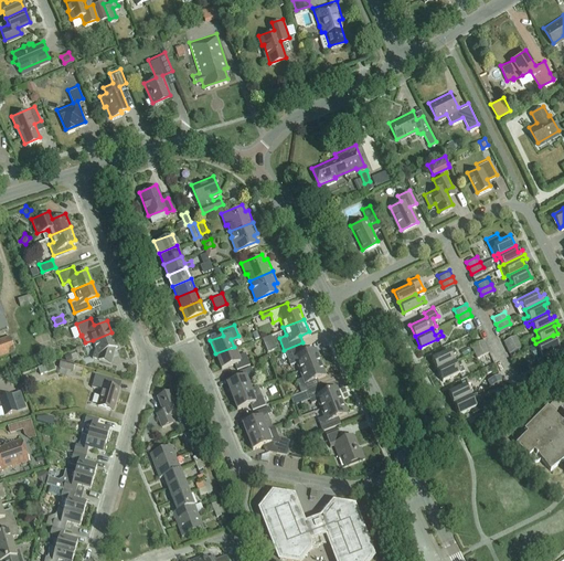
[(93,348),(91,355),(109,360),(114,346),(116,345),(112,332),(93,340),(95,347),(93,348)]
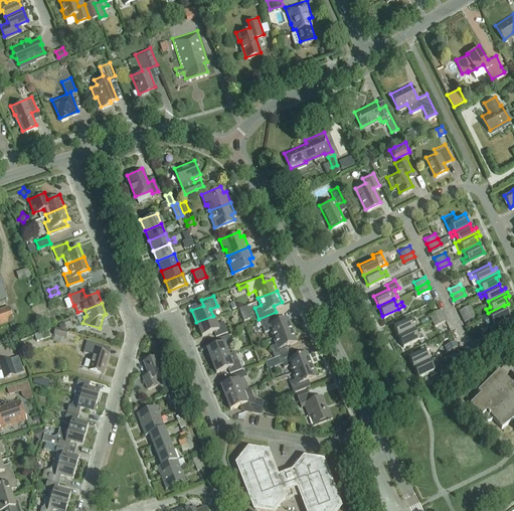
[(238,307),(242,318),(249,316),(245,308),(247,307),(246,303),(238,307)]
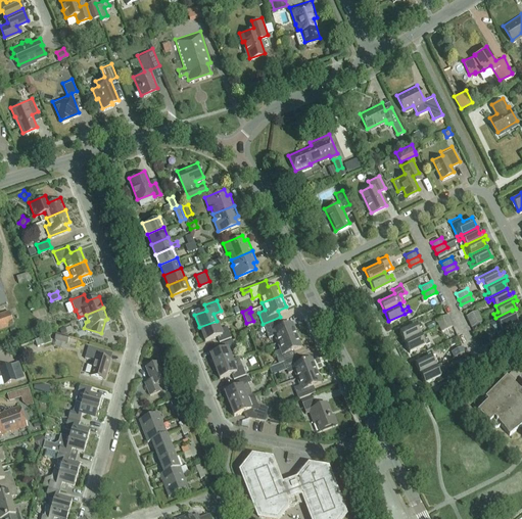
[(468,319),(479,314),(476,308),(465,314),(468,319)]
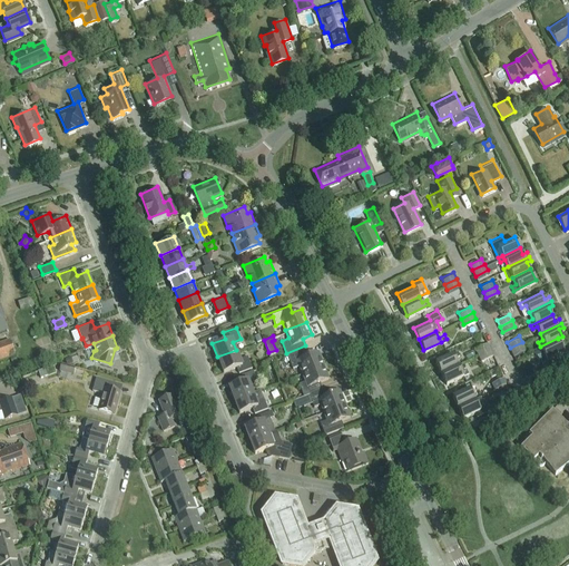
[(9,337),(0,340),(0,357),(15,351),(9,337)]
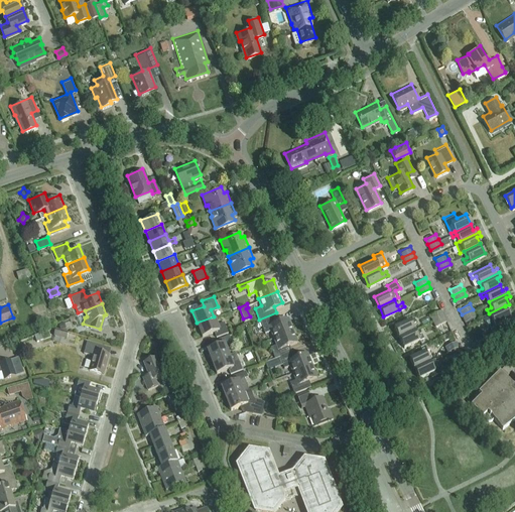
[(482,316),(487,322),(488,322),(490,326),(510,315),(505,306),(505,305),(489,313),(482,316)]
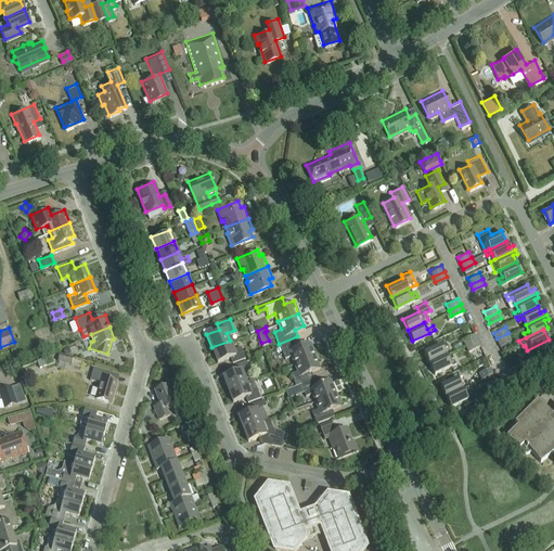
[(476,337),(474,332),(462,337),(465,344),(476,337)]
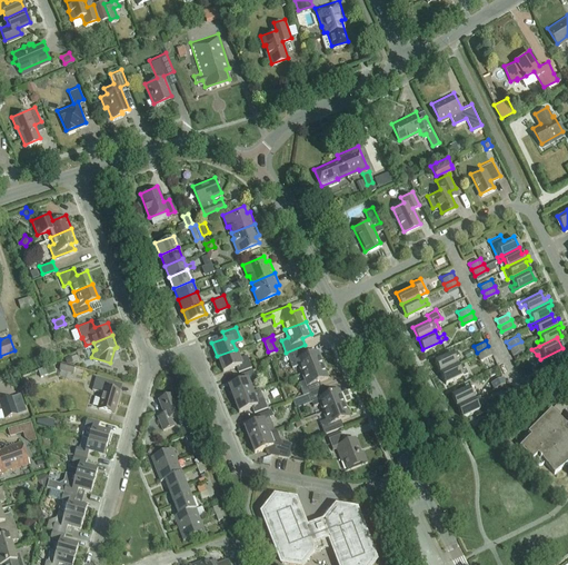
[(509,347),(512,354),(525,347),(521,342),(509,347)]
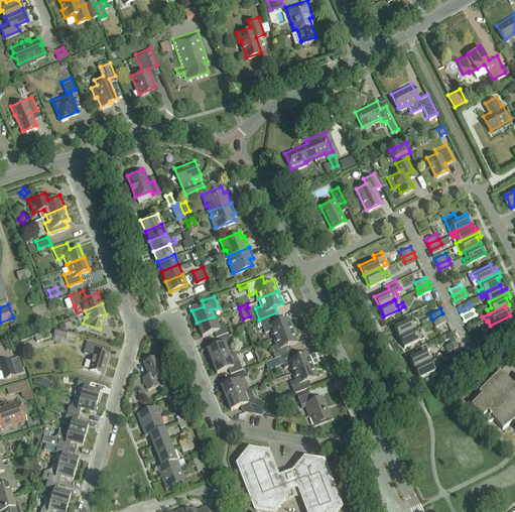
[(276,312),(259,320),(264,331),(270,329),(272,336),(292,328),(287,316),(279,320),(276,312)]
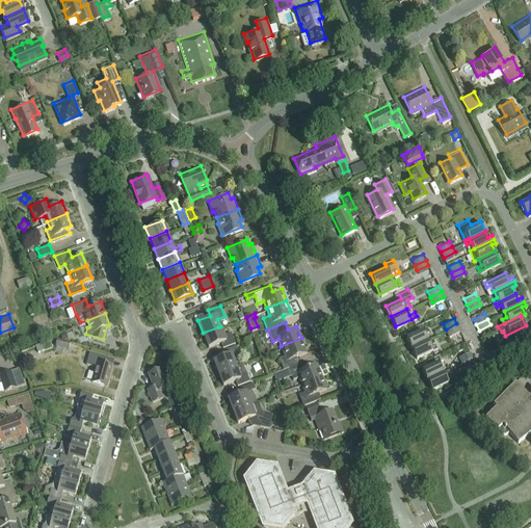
[(456,323),(446,330),(448,335),(459,330),(456,323)]
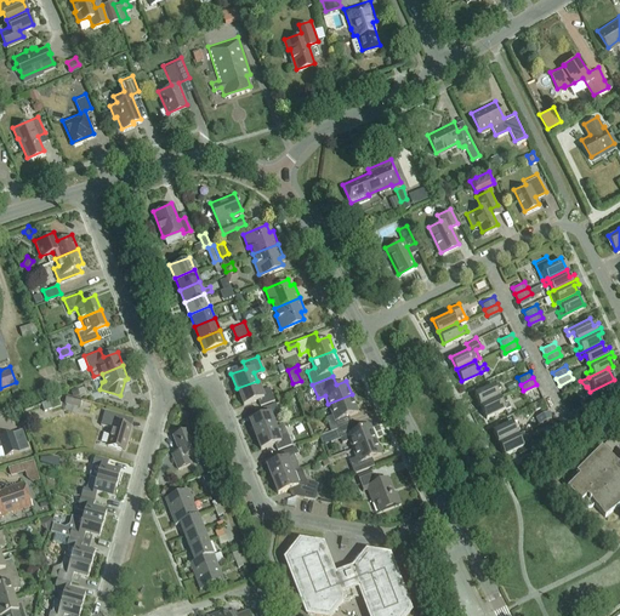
[(473,392),(479,404),(499,394),(495,387),(500,385),(498,380),(473,392)]
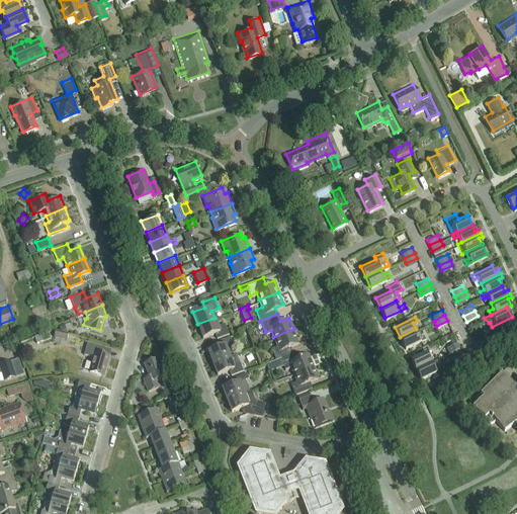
[(217,324),(214,318),(197,324),(201,336),(213,331),(216,336),(228,332),(224,321),(217,324)]
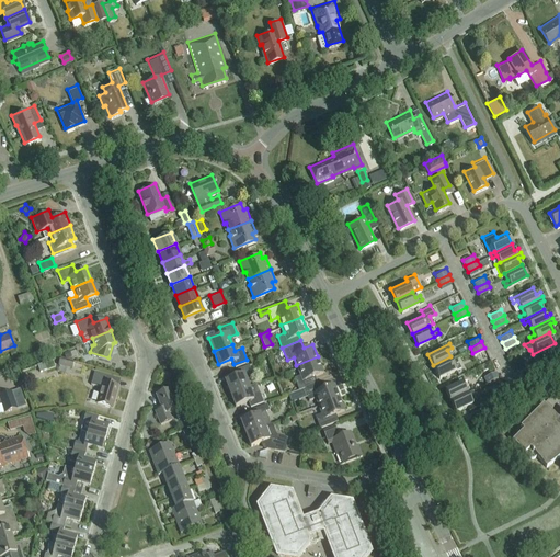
[(75,361),(61,356),(59,363),(72,367),(75,361)]
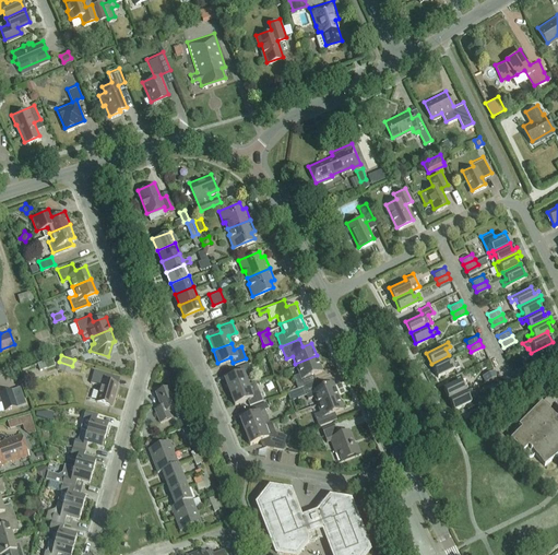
[(313,394),(317,402),(337,393),(332,380),(323,384),(320,377),(316,379),(312,372),(321,368),(317,355),(295,364),(298,372),(292,374),(297,387),(301,385),(307,397),(313,394)]
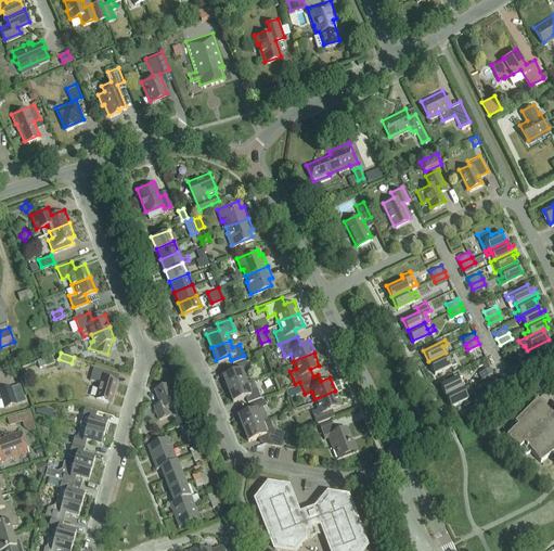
[(449,359),(446,353),(428,361),(434,372),(455,361),(453,357),(449,359)]
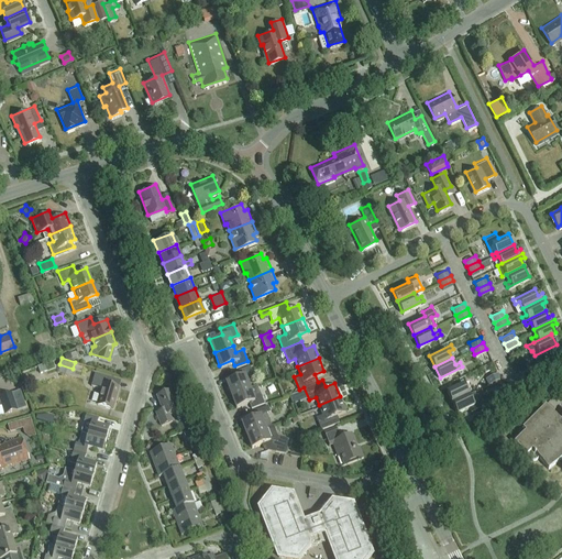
[(43,361),(36,364),(39,371),(46,369),(43,361)]
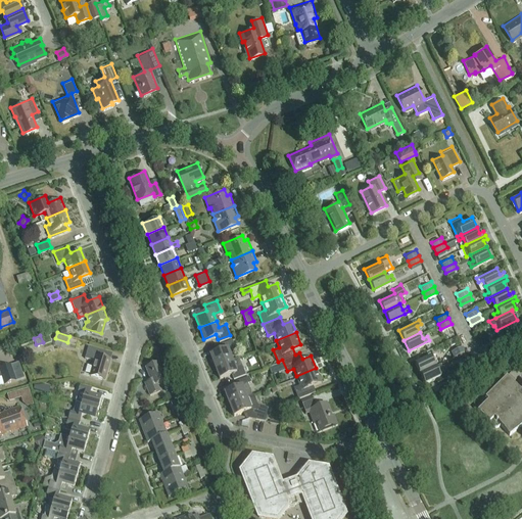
[(209,352),(214,364),(231,358),(228,350),(235,348),(231,337),(219,342),(221,347),(209,352)]
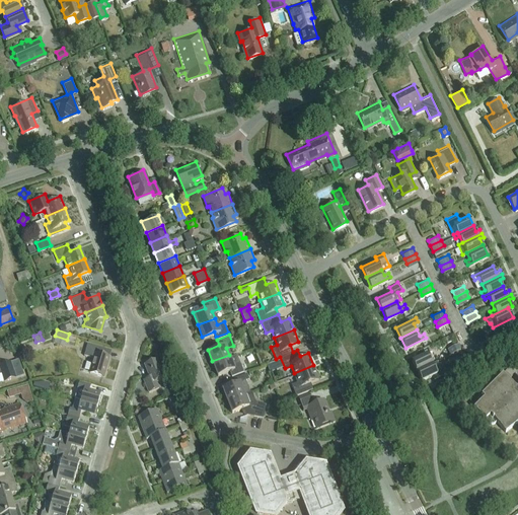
[(86,341),(82,352),(92,355),(88,370),(102,374),(107,354),(103,353),(105,347),(86,341)]
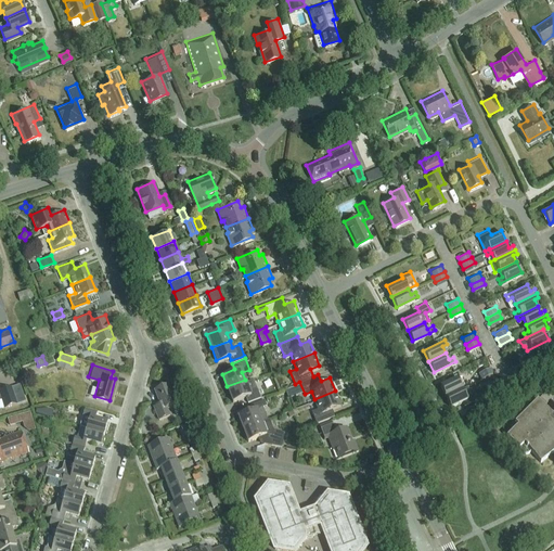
[(490,364),(478,371),(480,376),(492,371),(490,364)]
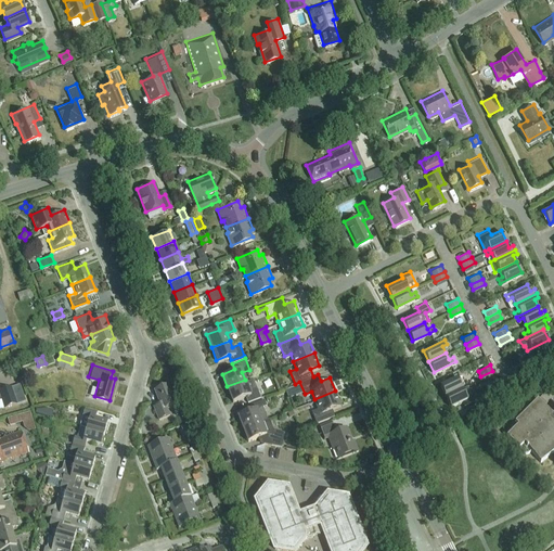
[(510,367),(504,370),(511,382),(516,377),(510,367)]
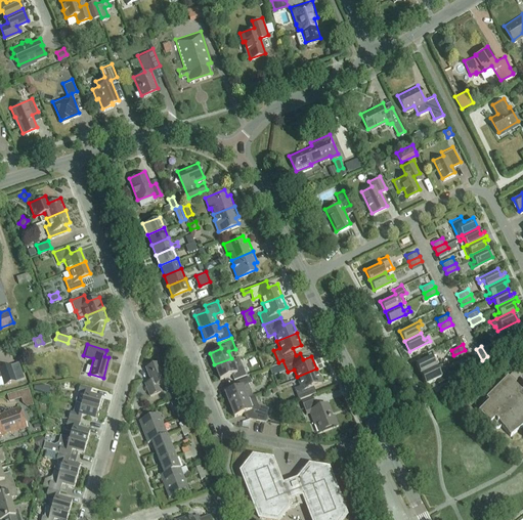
[(470,352),(477,363),(482,360),(476,349),(470,352)]
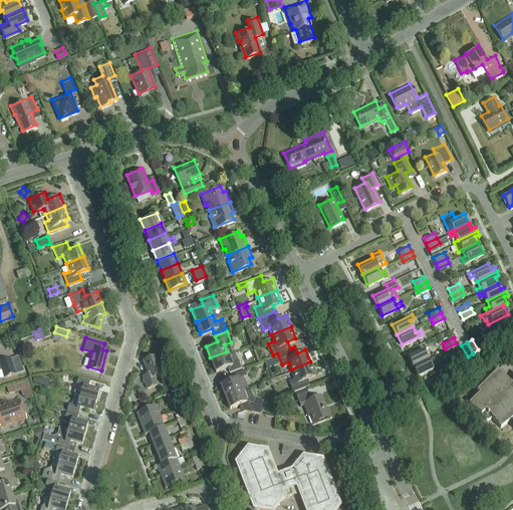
[(407,354),(412,365),(428,357),(425,351),(429,349),(427,345),(407,354)]
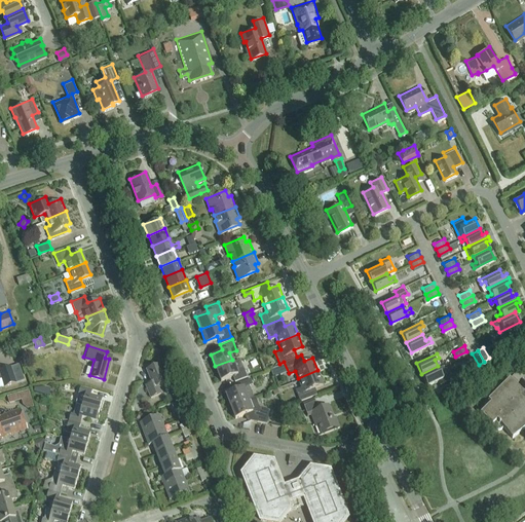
[(232,360),(215,366),(220,378),(231,373),(233,379),(246,374),(239,357),(232,360)]
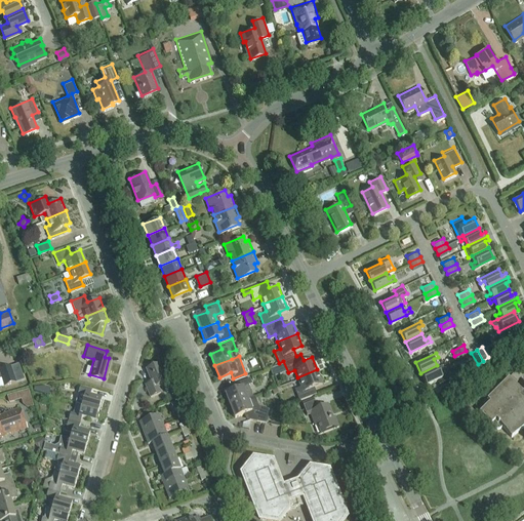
[(0,374),(1,374),(3,383),(15,378),(23,376),(17,361),(10,363),(9,363),(0,366),(0,374)]
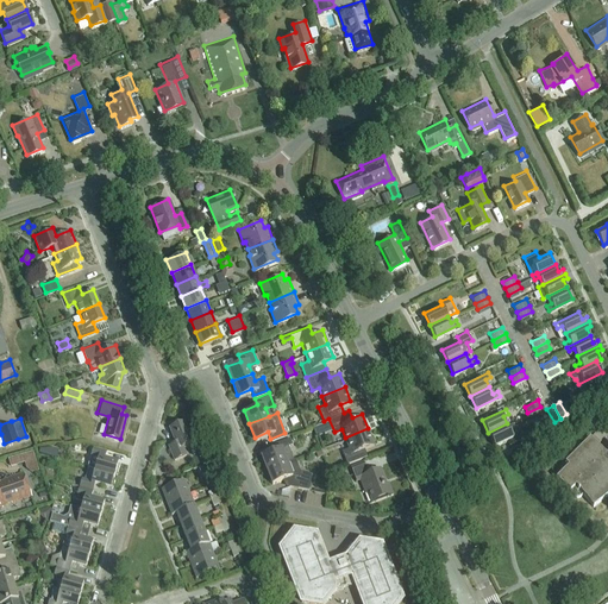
[(168,425),(174,440),(168,442),(173,457),(185,452),(182,444),(192,440),(183,419),(168,425)]
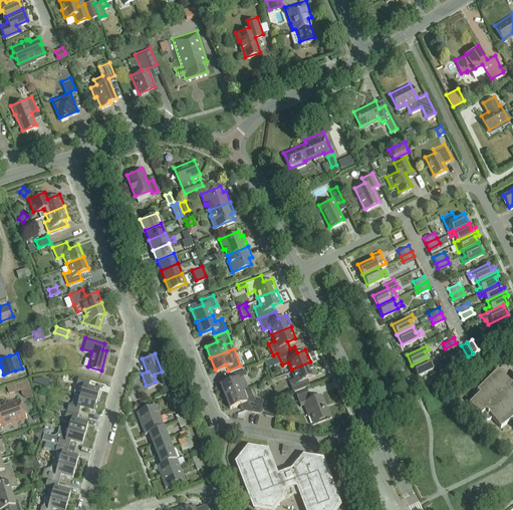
[(432,355),(428,357),(412,365),(417,374),(428,369),(429,373),(438,368),(432,355)]
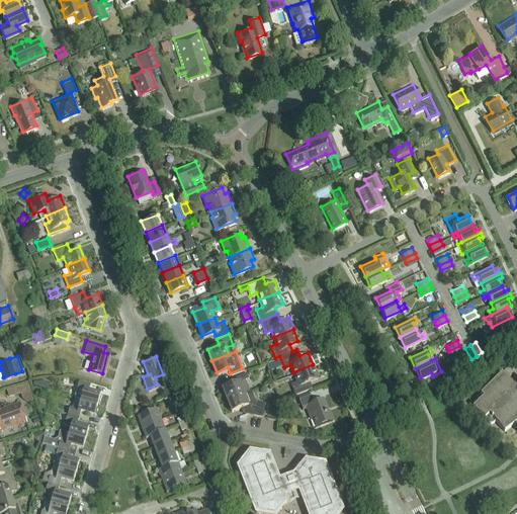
[(470,358),(462,362),(465,367),(472,363),(470,358)]
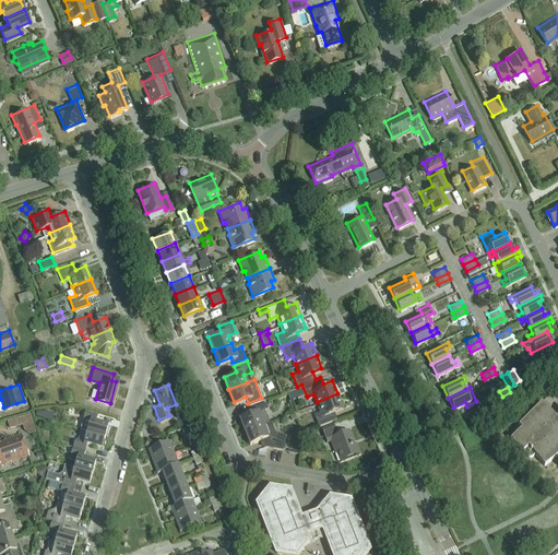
[(342,406),(337,393),(317,402),(319,410),(312,412),(318,424),(336,416),(333,410),(342,406)]
